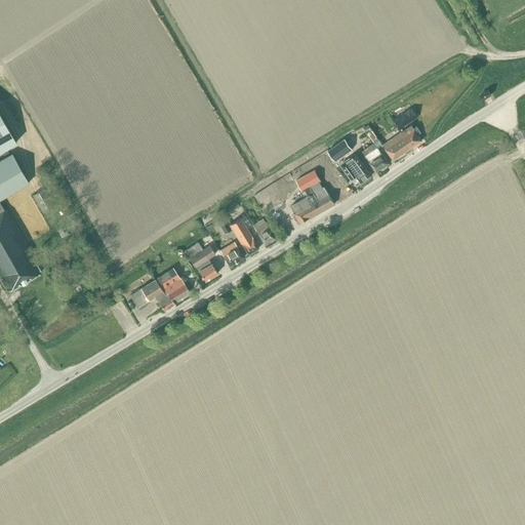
[(483,99),(490,94),(487,90),(480,94),(483,99)]
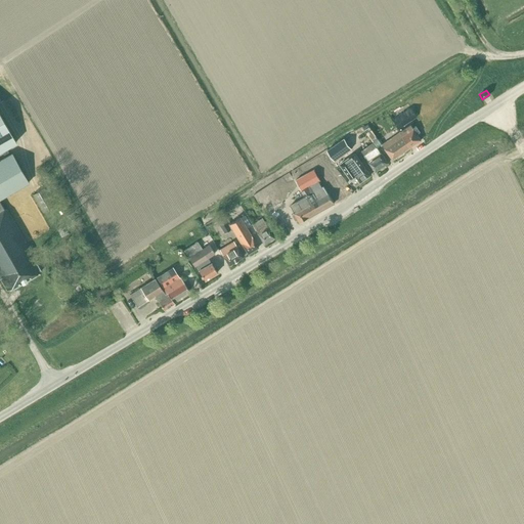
[(417,118),(410,107),(393,120),(399,129),(417,118)]
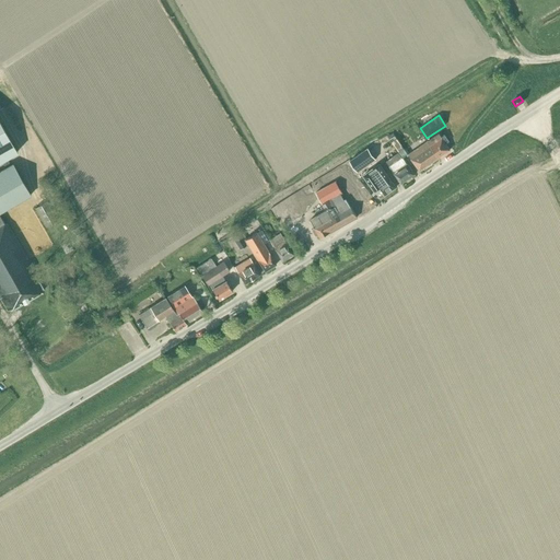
[(0,123),(0,162),(8,158),(16,152),(0,123)]
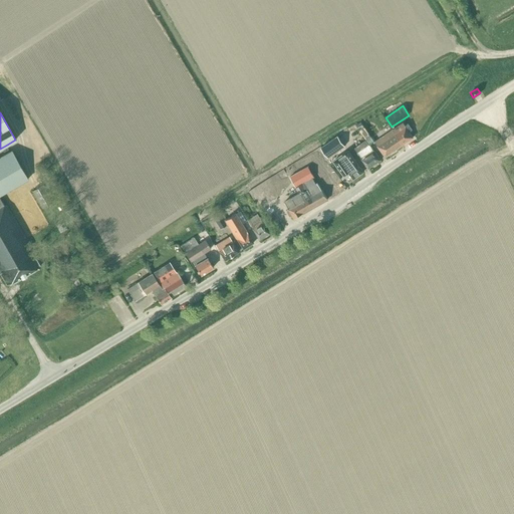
[(403,122),(393,131),(403,146),(403,145),(413,138),(410,132),(412,131),(408,124),(405,125),(403,122)]
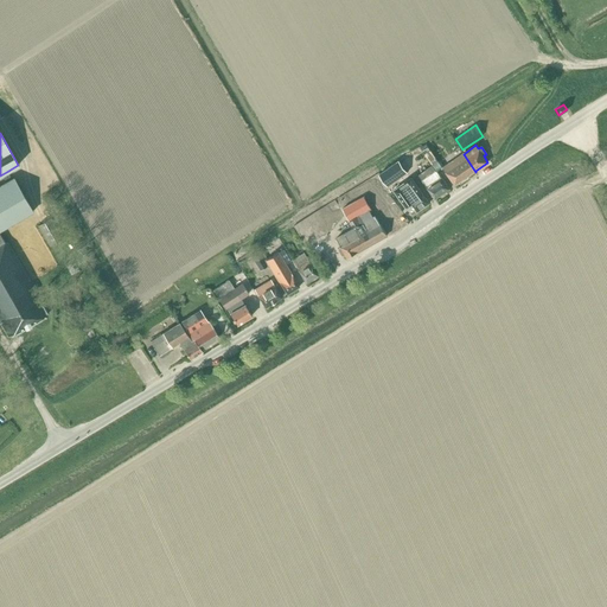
[(449,190),(436,172),(442,168),(430,151),(425,154),(432,166),(419,176),(422,181),(434,199),(449,190)]
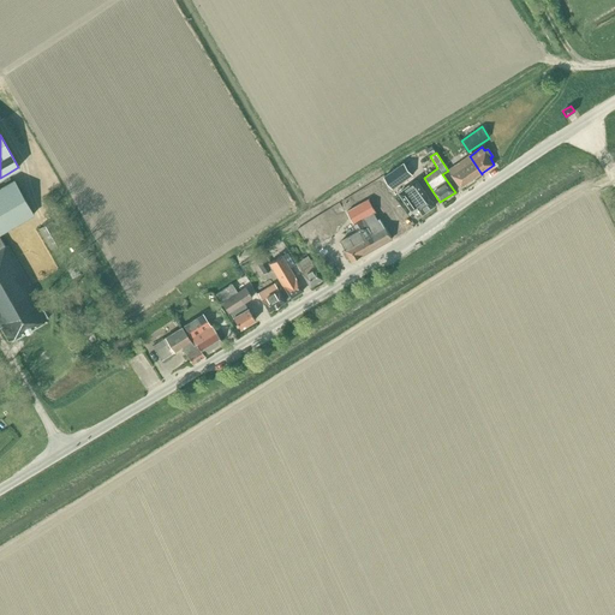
[(470,156),(448,171),(461,189),(482,174),(470,156)]
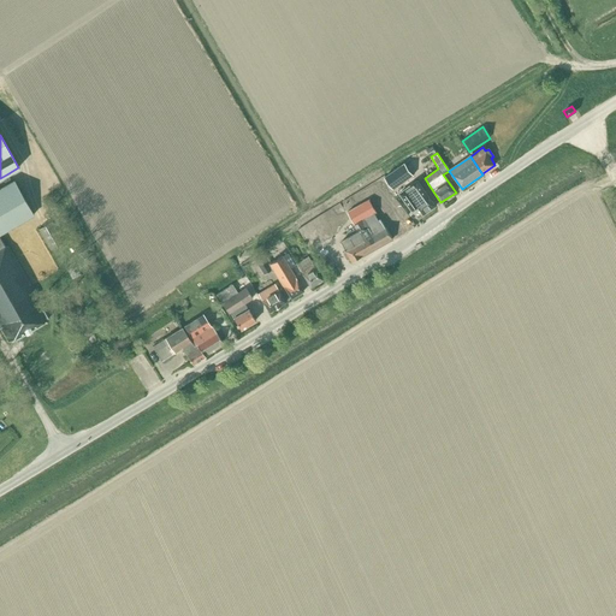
[(413,176),(404,163),(384,177),(394,190),(413,176)]
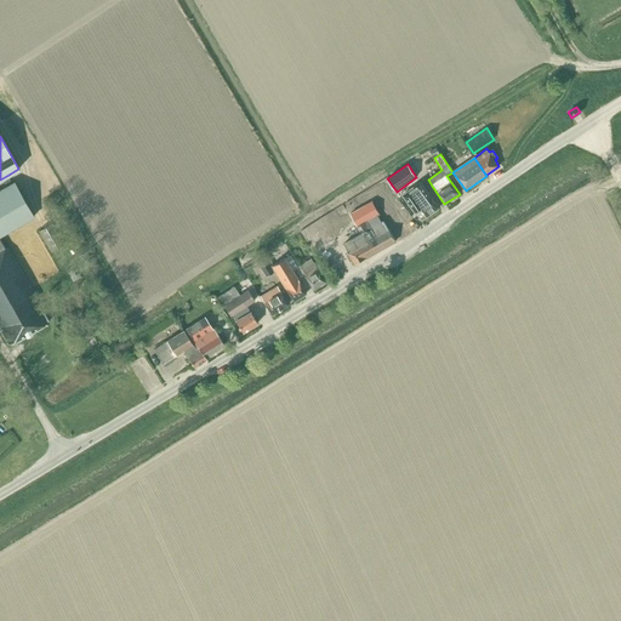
[(439,209),(421,182),(403,195),(415,212),(421,209),(426,217),(439,209)]
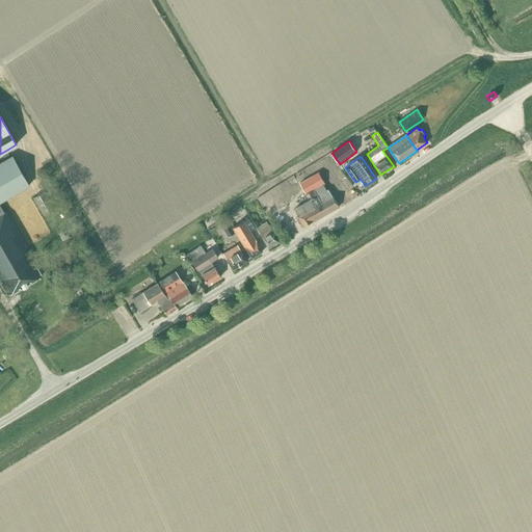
[(0,215),(3,213),(0,207),(0,202),(28,186),(11,157),(0,162),(0,215)]
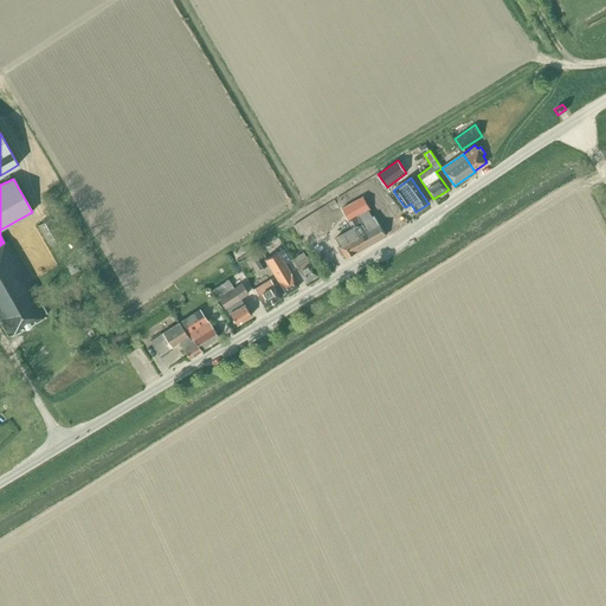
[(346,257),(386,236),(379,225),(375,219),(374,220),(368,211),(371,210),(363,197),(342,208),(348,221),(353,229),(335,238),(340,246),(346,257)]
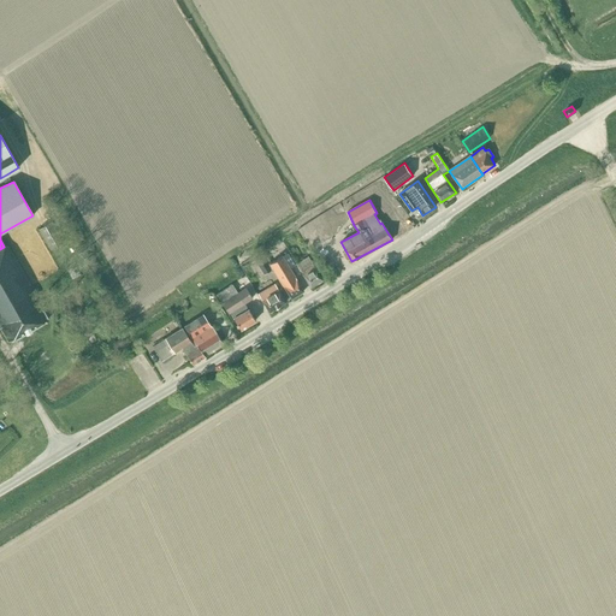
[(0,249),(0,327),(9,342),(16,337),(16,338),(40,324),(48,319),(42,311),(41,311),(35,301),(36,300),(5,247),(4,247),(0,249)]
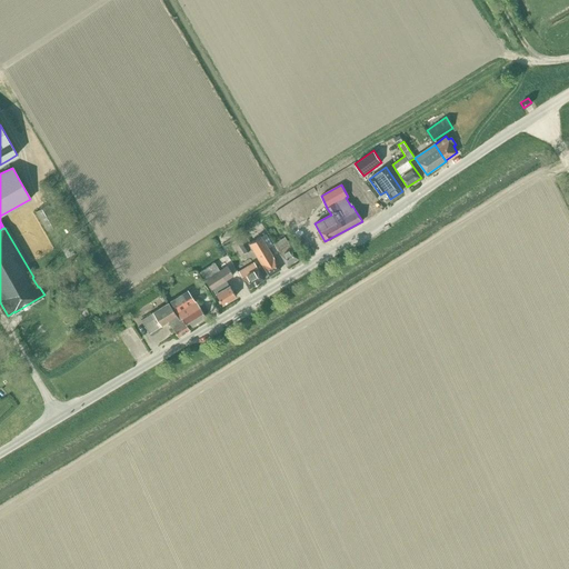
[(260,237),(248,243),(260,263),(261,265),(269,276),(280,269),(267,248),(272,246),(266,233),(260,237)]
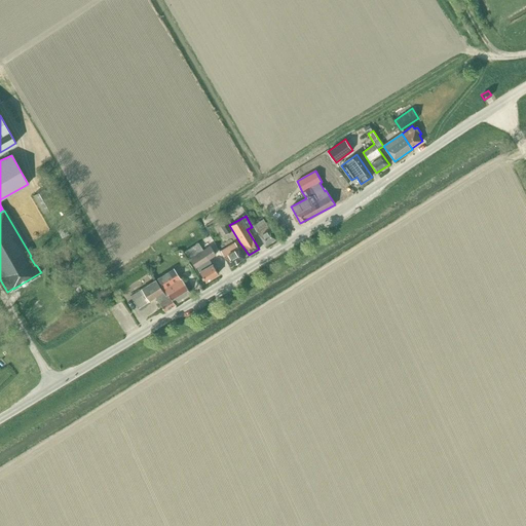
[(223,217),(217,221),(225,234),(231,230),(227,224),(223,217)]
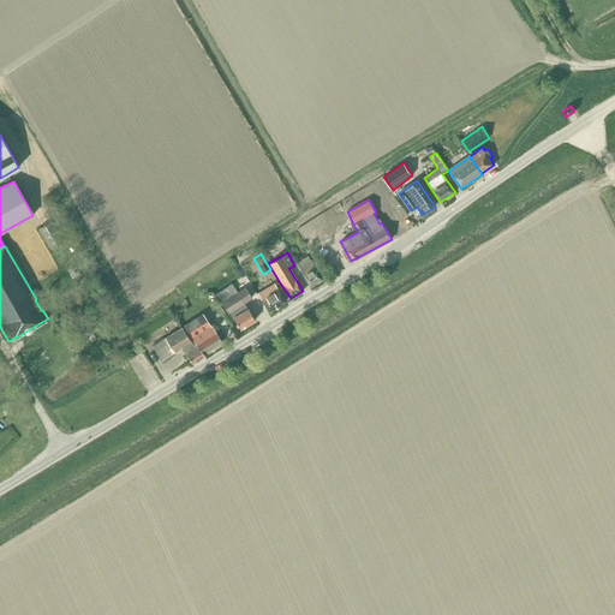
[(309,287),(321,280),(308,257),(296,264),(309,287)]
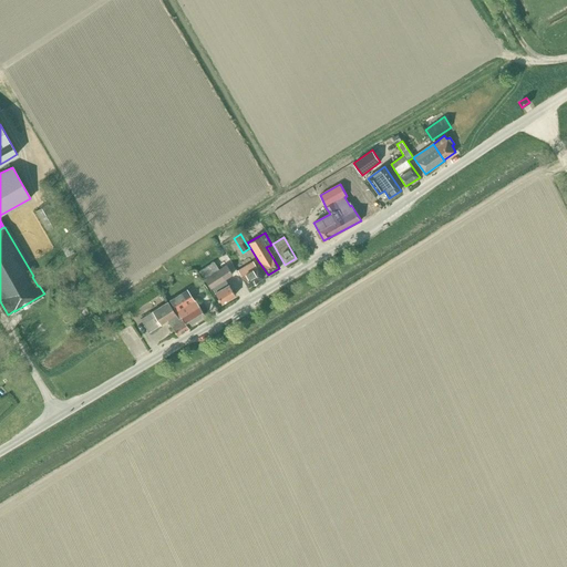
[(247,288),(263,278),(253,261),(237,270),(247,288)]
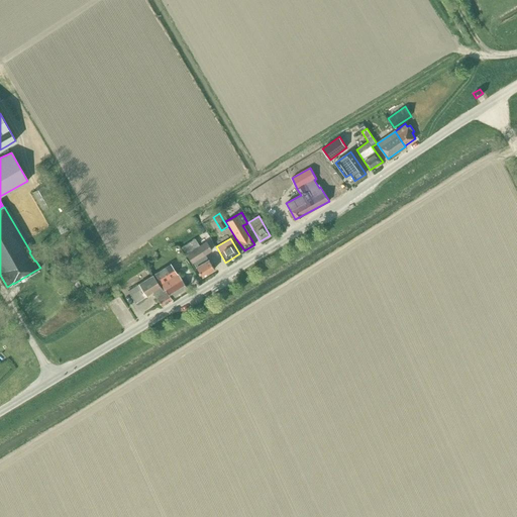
[(201,277),(214,270),(208,260),(207,260),(204,254),(211,250),(206,241),(199,245),(195,239),(181,247),(191,264),(200,257),(202,263),(195,267),(201,277)]
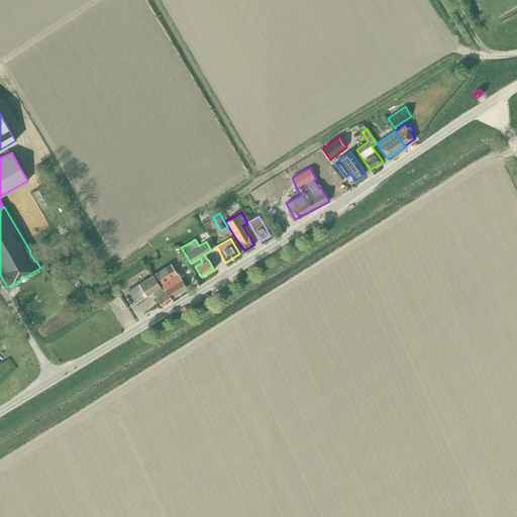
[(171,298),(186,288),(178,274),(176,275),(170,265),(153,274),(161,285),(160,285),(163,290),(165,289),(171,298)]
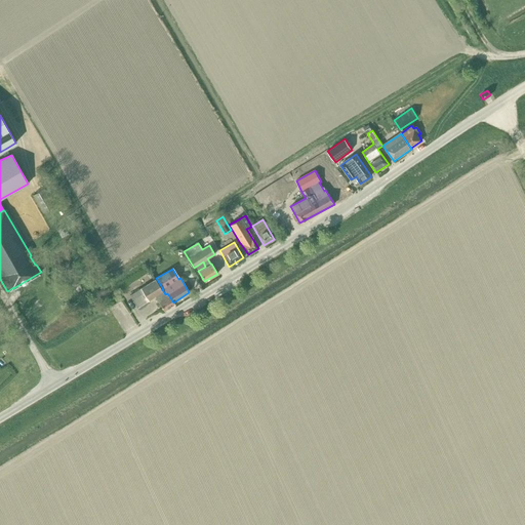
[(155,279),(140,288),(148,300),(149,300),(155,296),(163,309),(164,311),(174,305),(173,303),(167,293),(165,294),(165,295),(163,291),(155,279)]
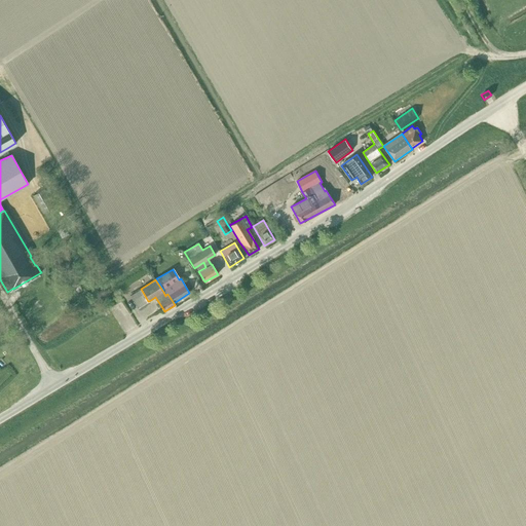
[(141,289),(130,296),(140,310),(150,303),(149,301),(148,301),(141,289)]
